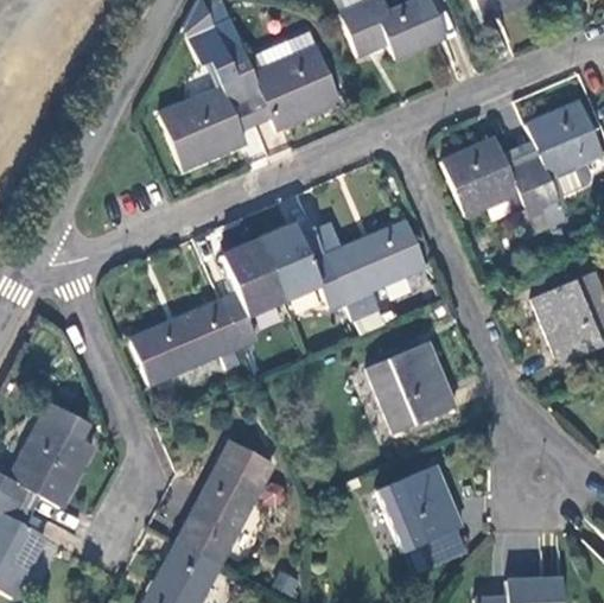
[(446,36),(431,0),(409,0),(389,8),(386,0),(336,0),(341,8),(338,10),(360,56),(388,43),(396,58),(446,36)]
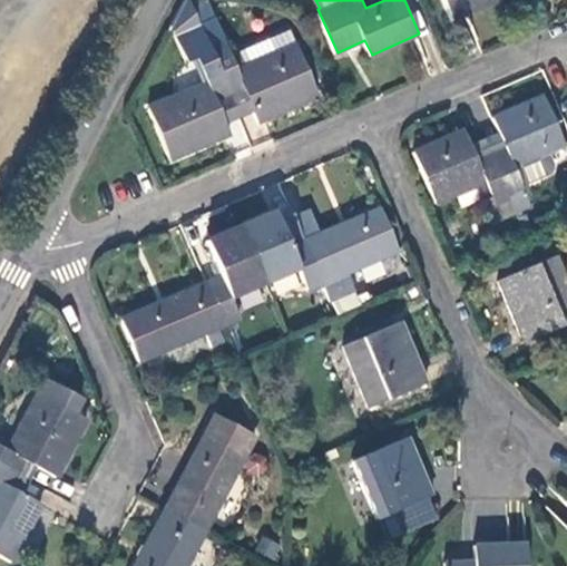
[(446,0),(453,18),(492,0),(446,0)]
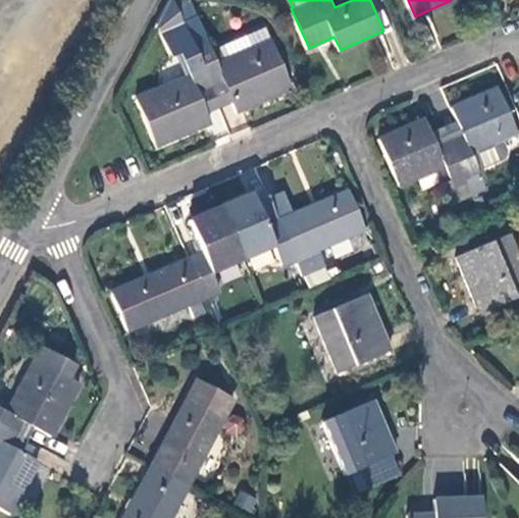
[(200,16),(186,22),(212,87),(225,82),(234,101),(238,109),(292,86),(271,39),(219,62),(213,49),(200,16)]
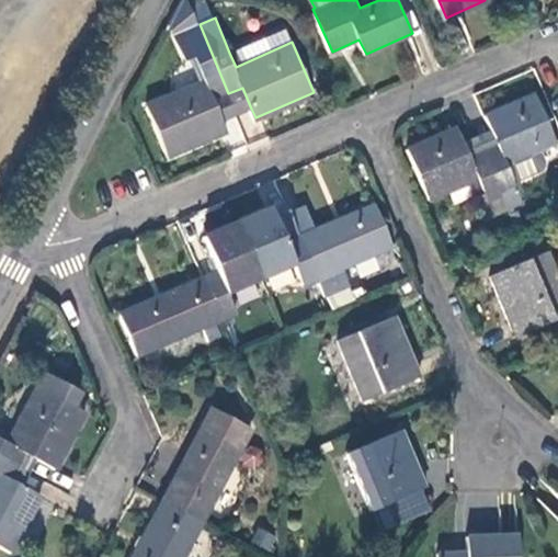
[(228,93),(200,24),(179,33),(188,55),(194,53),(205,78),(147,103),(170,155),(229,129),(225,118),(216,99),(228,93)]
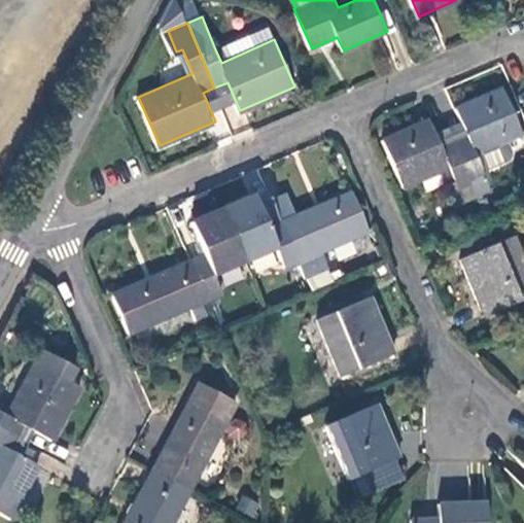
[(268,27),(215,49),(221,63),(274,39),(268,27)]
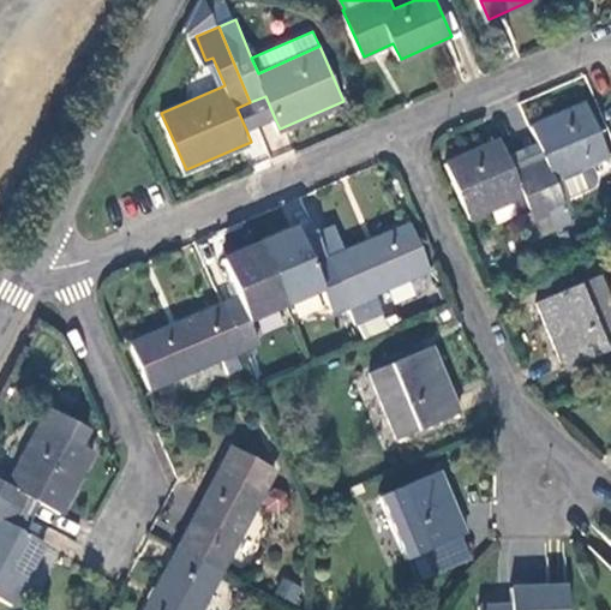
[(250,102),(259,125),(275,119),(265,96),(250,102)]
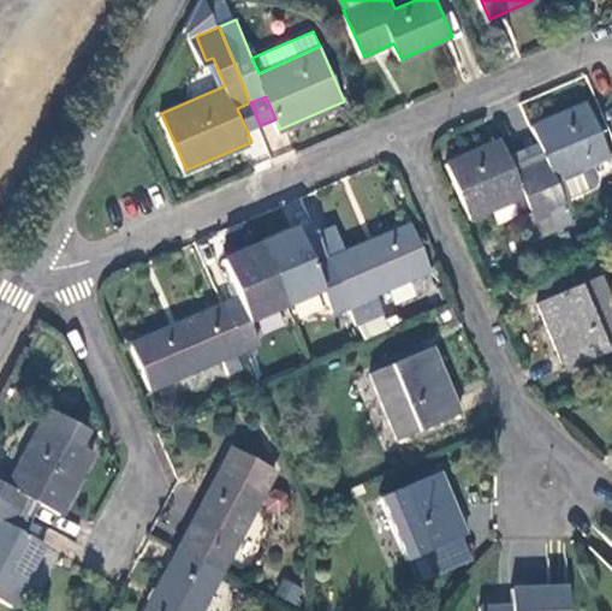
[(530,164),(550,209),(566,202),(558,182),(611,159),(611,156),(588,101),(534,125),(540,141),(546,156),(530,164)]
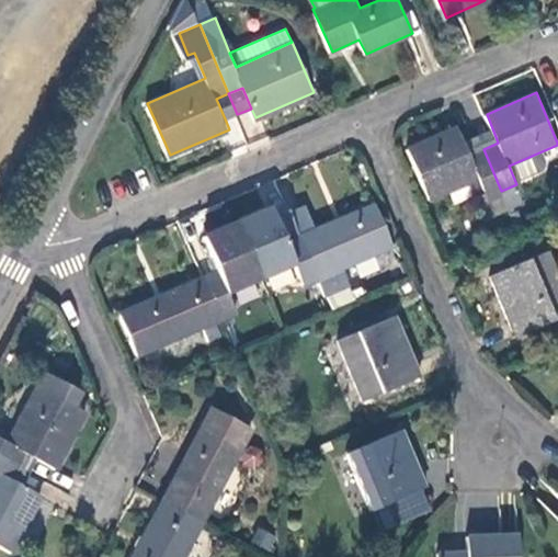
[(225,118),(237,114),(228,93),(216,99),(225,118)]
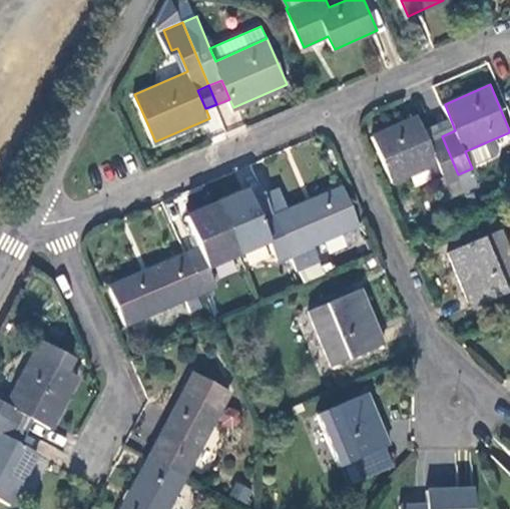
[(442,199),(464,189),(458,174),(442,136),(430,141),(424,128),(418,114),(374,134),(394,181),(429,167),(439,163),(445,177),(435,182),(442,199)]
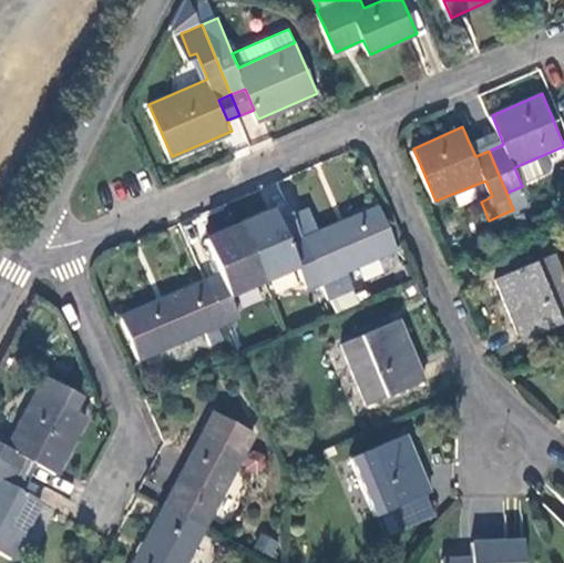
[(498,130),(482,136),(489,151),(503,144),(498,130)]
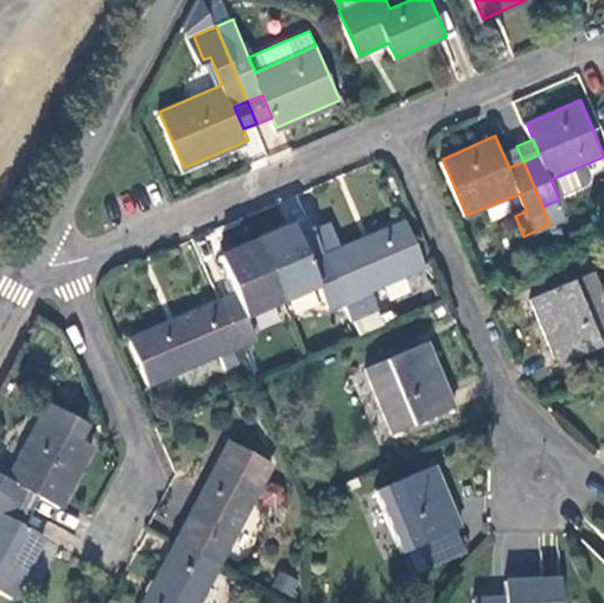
[(523,162),(516,146),(502,152),(509,167),(523,162)]
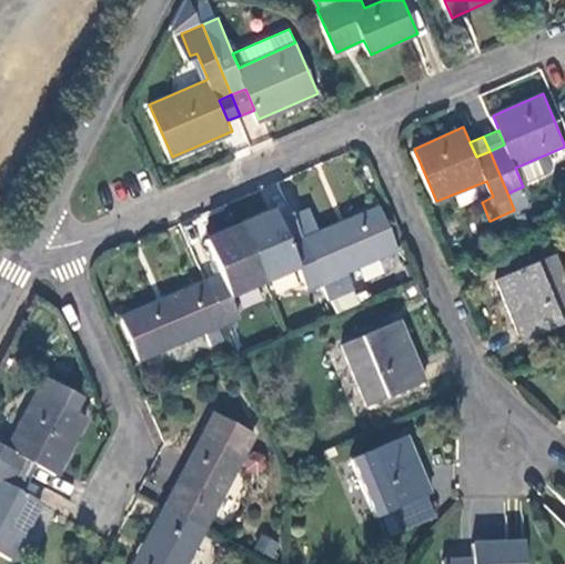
[(475,185),(482,202),(493,197),(486,181),(475,185)]
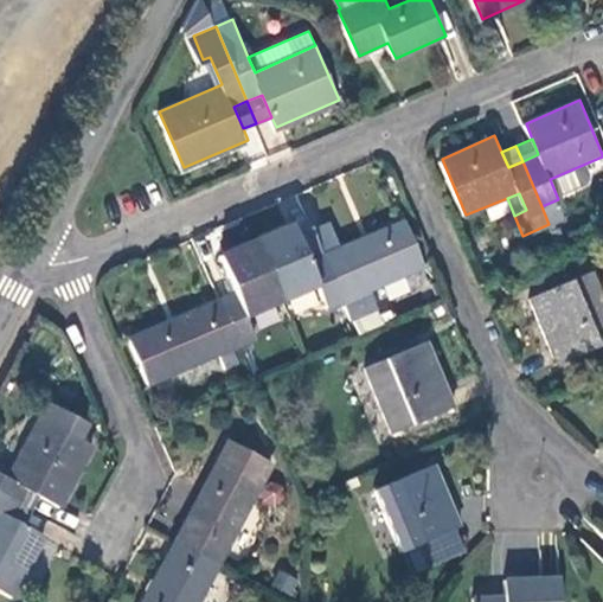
[(309,219),(296,225),(310,258),(325,253),(309,219)]
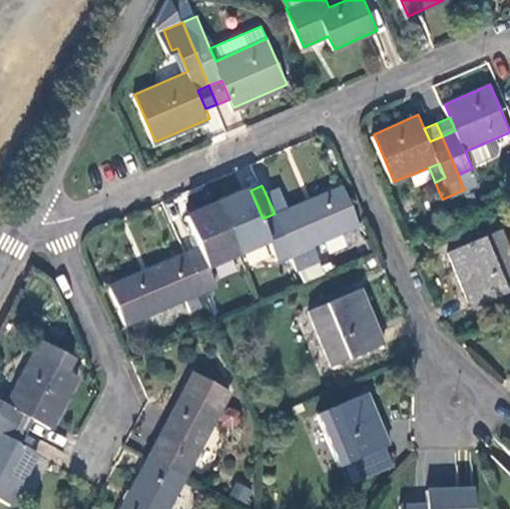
[(292,253),(299,270),(323,261),(316,242),(360,224),(343,185),(275,213),(292,253)]
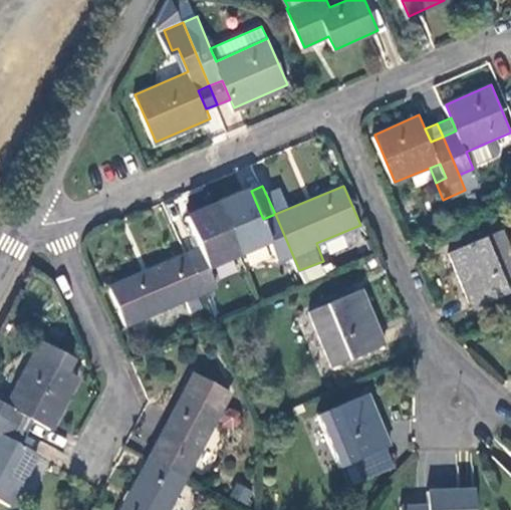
[(218,202),(240,254),(271,241),(279,260),(292,254),(275,214),(263,219),(251,191),(250,189),(218,202)]
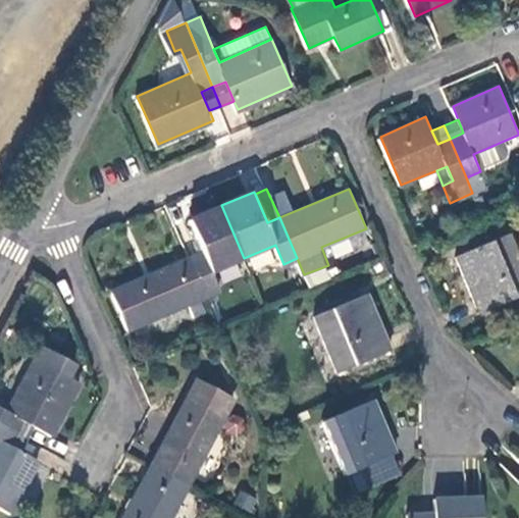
[(191,256),(208,296),(219,291),(212,271),(244,258),(221,205),(190,218),(203,251),(191,256)]
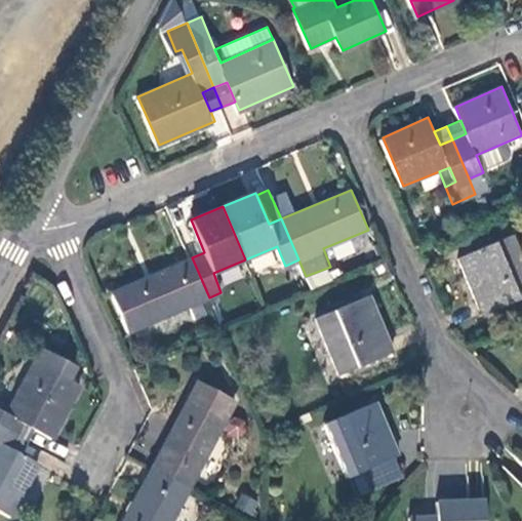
[(485,312),(521,294),(521,250),(514,232),(460,255),(485,312)]
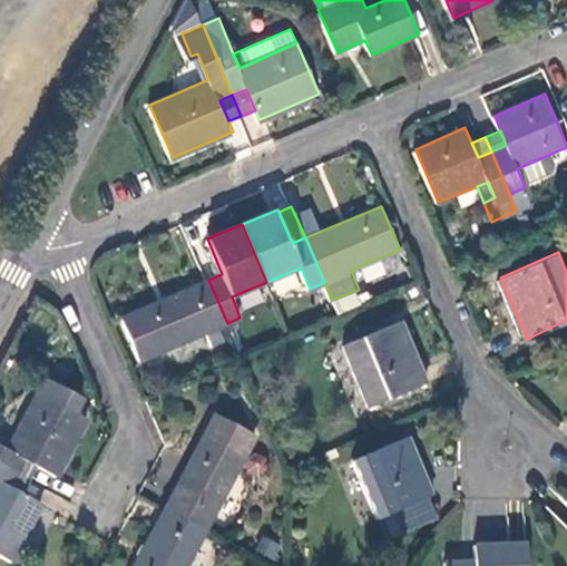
[(142,360),(227,323),(208,280),(124,316),(142,360)]
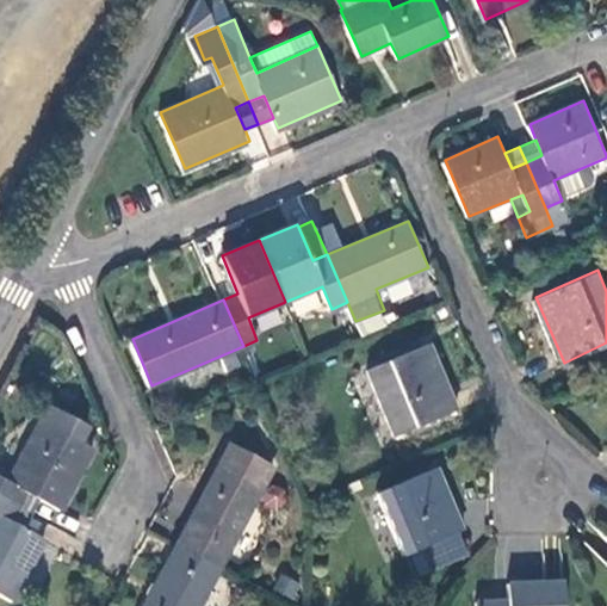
[(355,321),(363,340),(390,328),(384,310),(355,321)]
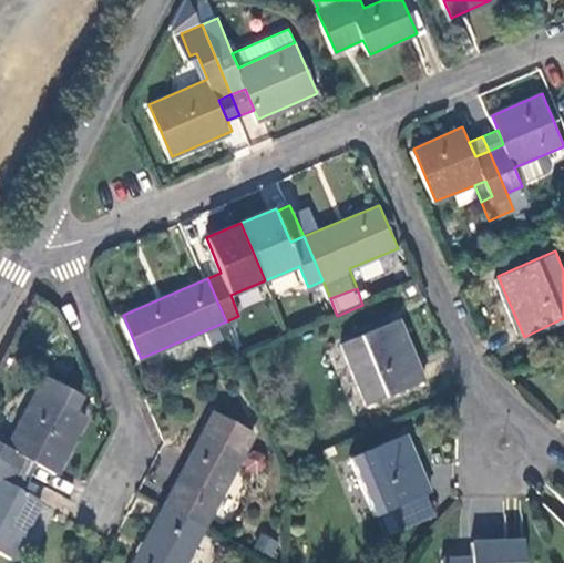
[(369,403),(427,379),(400,318),(344,343),(369,403)]
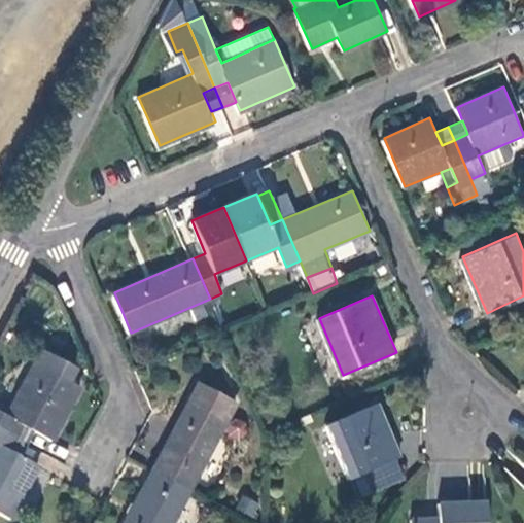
[(0,409),(0,426),(16,436),(23,423),(37,430),(55,440),(82,388),(72,381),(78,368),(44,349),(8,414),(0,409)]
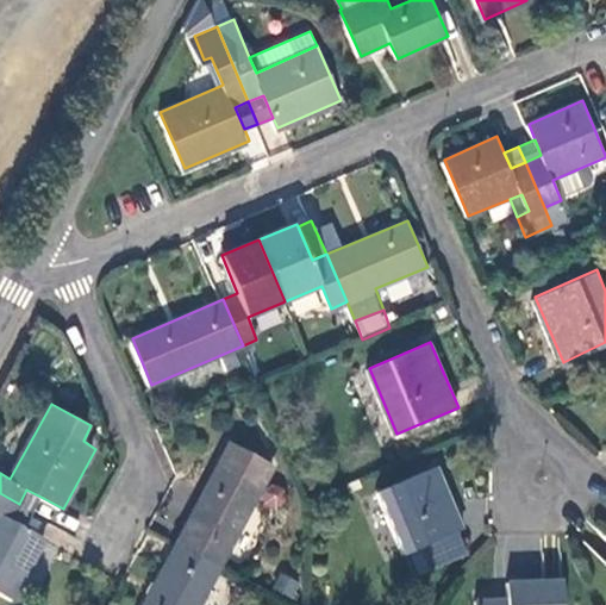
[(179,541),(225,565),(276,463),(230,442),(179,541)]
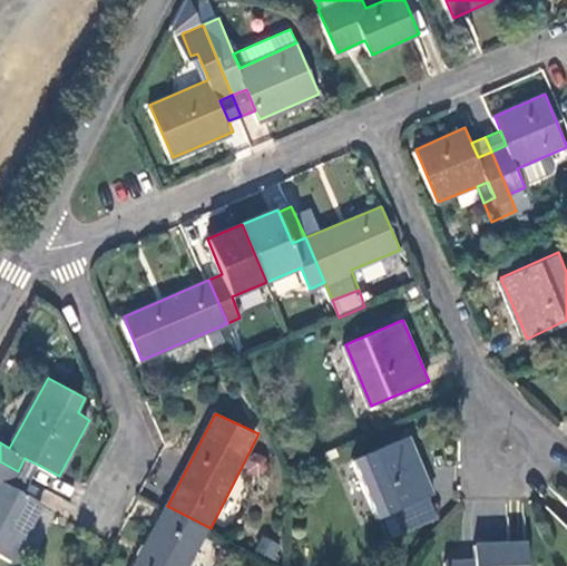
[(381,515),(433,491),(411,436),(355,459),(381,515)]
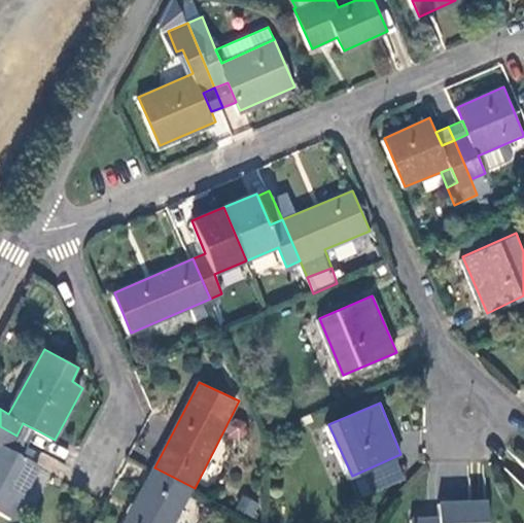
[(23,423),(16,436),(30,443),(37,430),(23,423)]
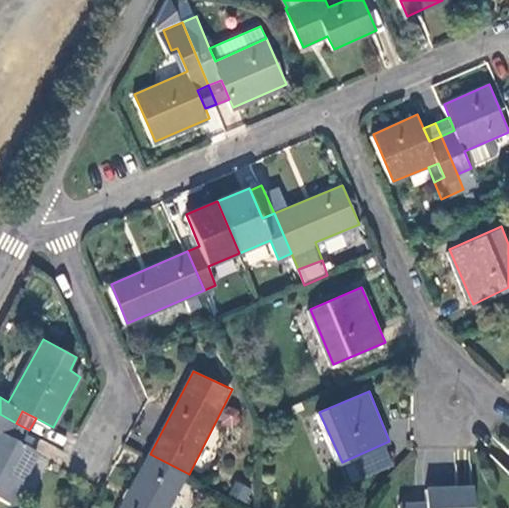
[(16,423),(0,414),(0,495),(13,503),(41,451),(24,441),(11,433),(16,423)]
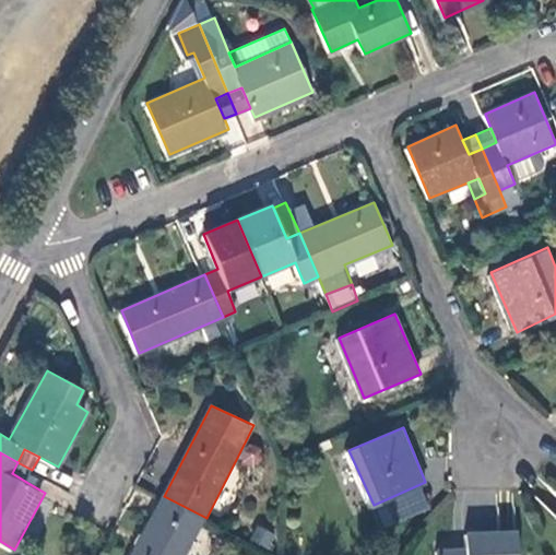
[(12,473),(26,482),(32,470),(18,462),(12,473)]
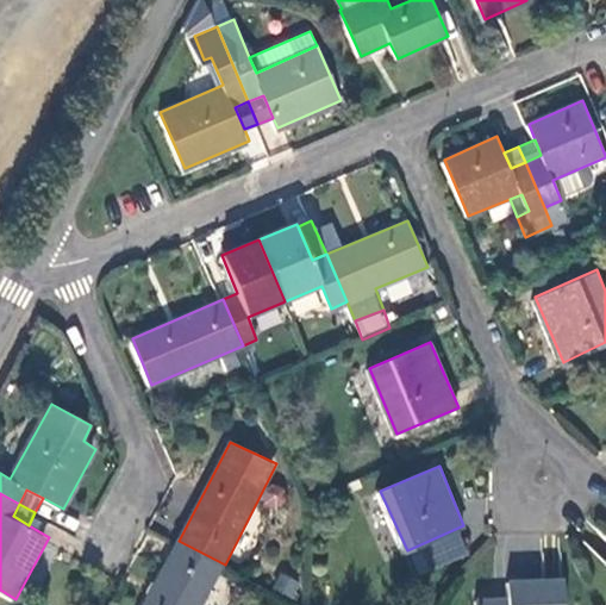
[(204,604),(225,565),(179,541),(144,604),(204,604)]
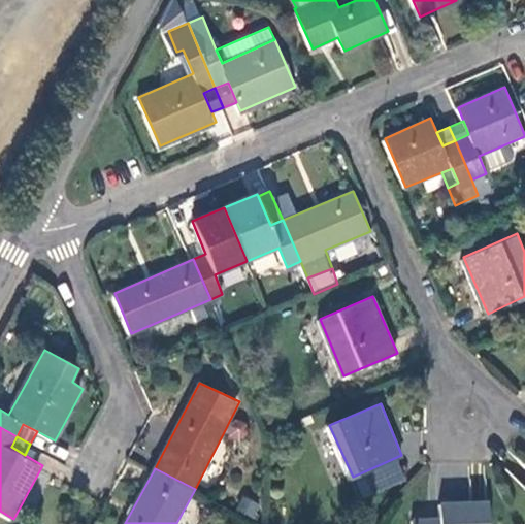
[(362,493),(381,488),(374,470),(357,476),(362,493)]
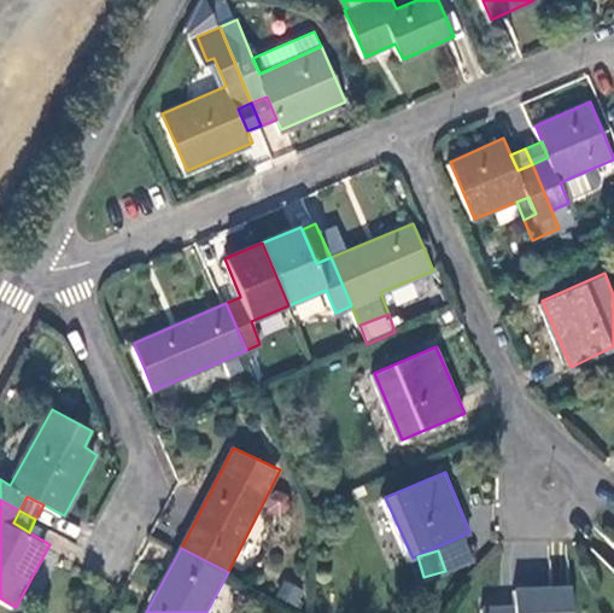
[(296,606),(304,590),(294,584),(286,600),(296,606)]
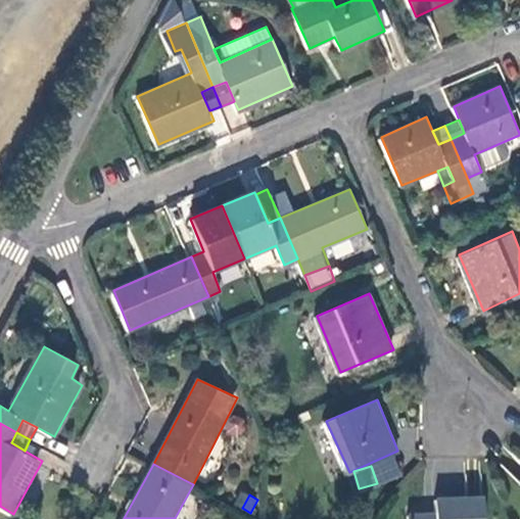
[(410,514),(409,518),(484,518),(484,497),(436,499),(436,513),(410,514)]
